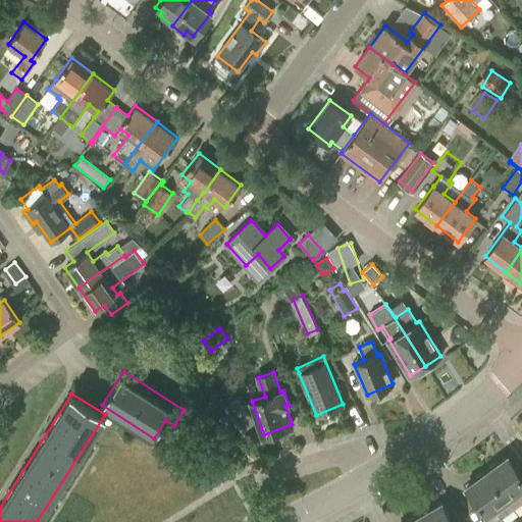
[(211,417),(220,447),(222,446),(235,441),(227,419),(222,414),(214,416),(211,417)]
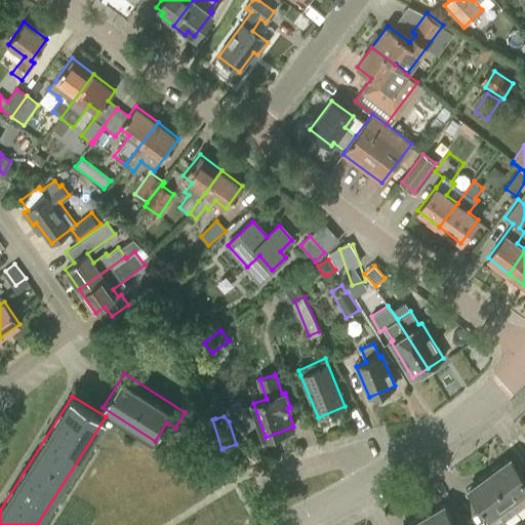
[(524,479),(510,458),(492,472),(519,510),(524,505),(524,479)]
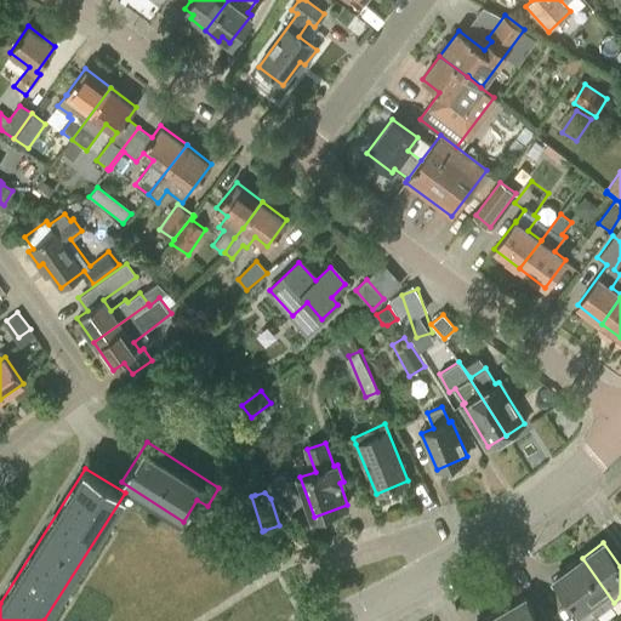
[(586,620),(594,616),(594,617),(614,603),(582,558),(553,580),(584,620),(586,620)]
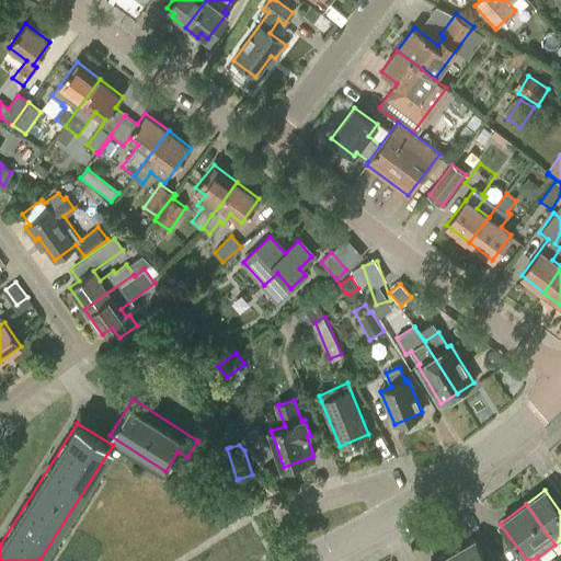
[(485,560),(480,551),(473,540),(449,556),(451,560),(485,560)]
